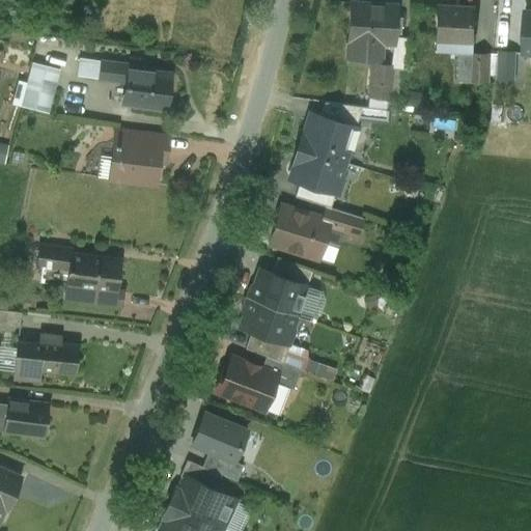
[(394,8),(369,7),(369,4),(348,2),(346,40),(348,40),(373,43),(394,44),(396,5),(394,5),(394,8)]
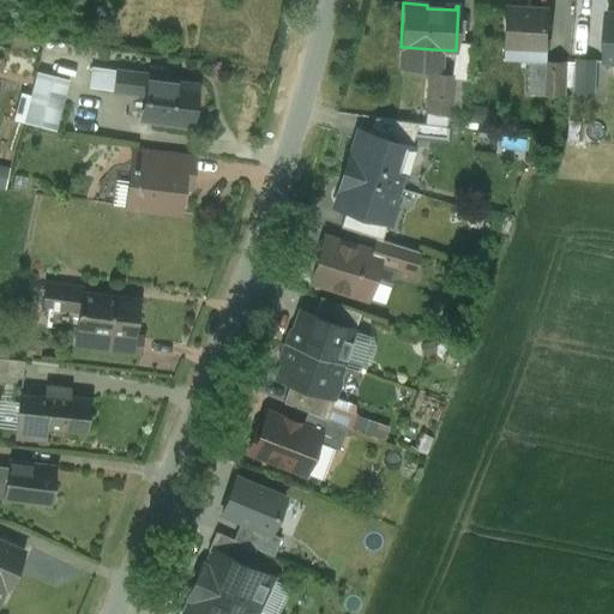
[(548,11),(503,8),(501,43),(503,43),(501,59),(546,61),(548,11)]
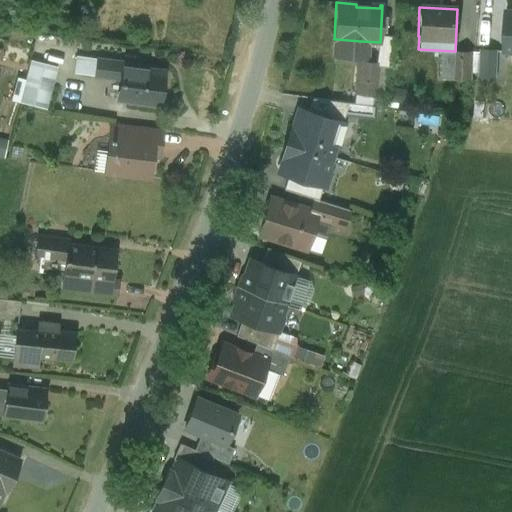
[(511,11),(504,12),(503,51),(505,51),(511,50),(511,11)]
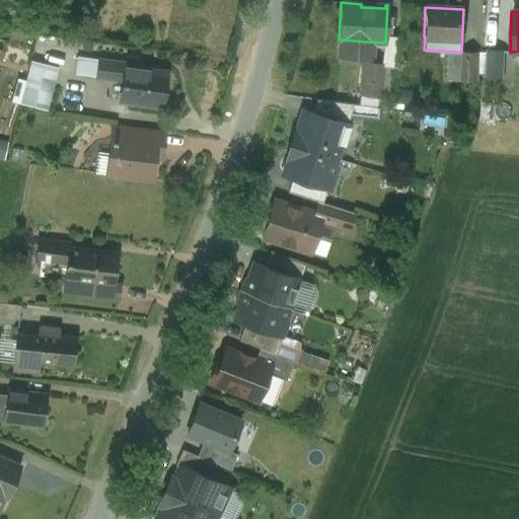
[(365,42),(341,40),(340,57),(364,59),(365,42)]
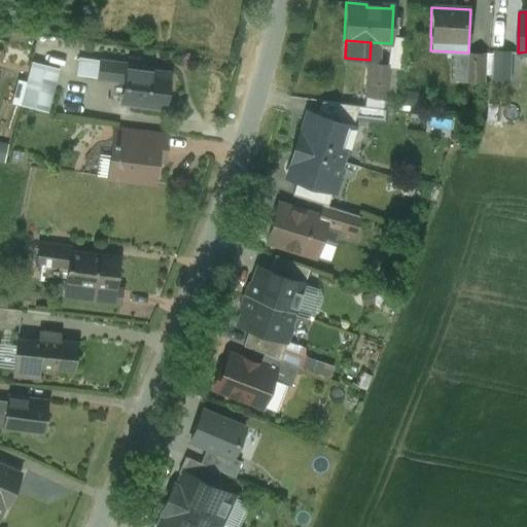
[(510,51),(494,50),(493,78),(508,78),(510,51)]
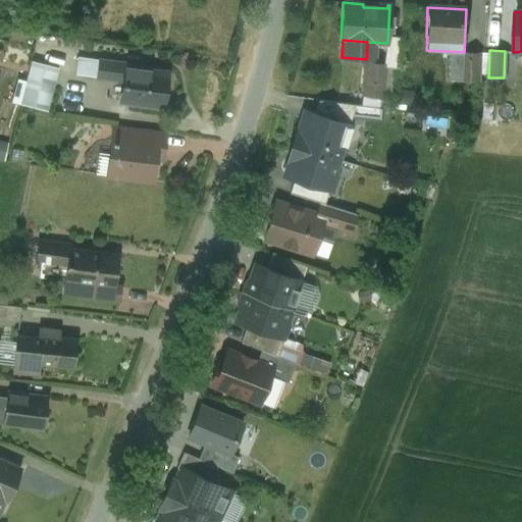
[(464,52),(462,80),(478,81),(479,52),(464,52)]
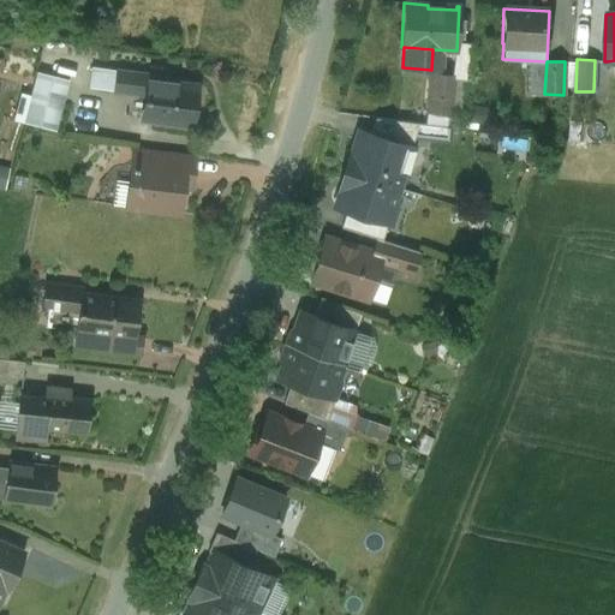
[(149,75),(102,69),(100,88),(115,90),(115,91),(147,96),(149,75)]
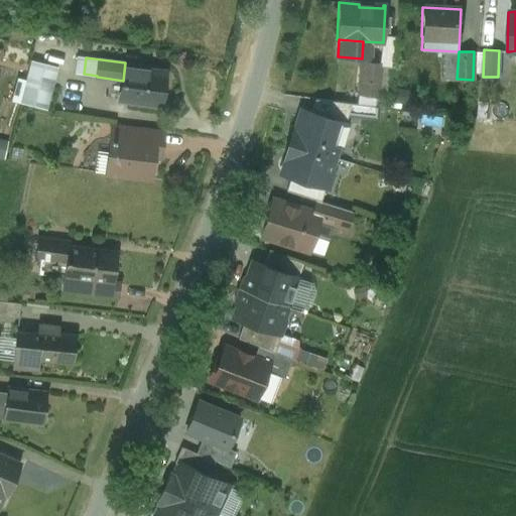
[(380,63),(362,61),(358,94),(376,96),(380,63)]
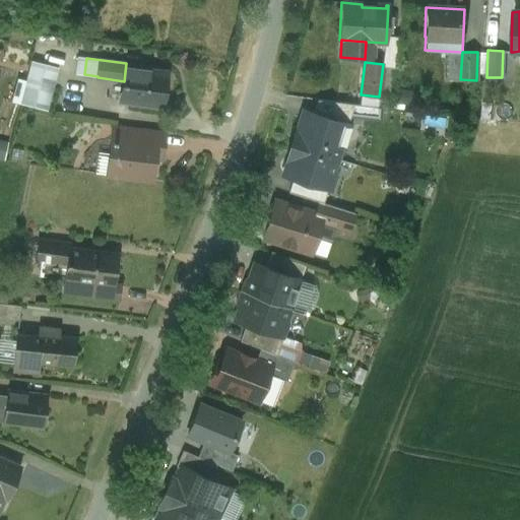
[(166,73),(138,69),(139,65),(126,63),(124,81),(122,101),(161,106),(166,73)]
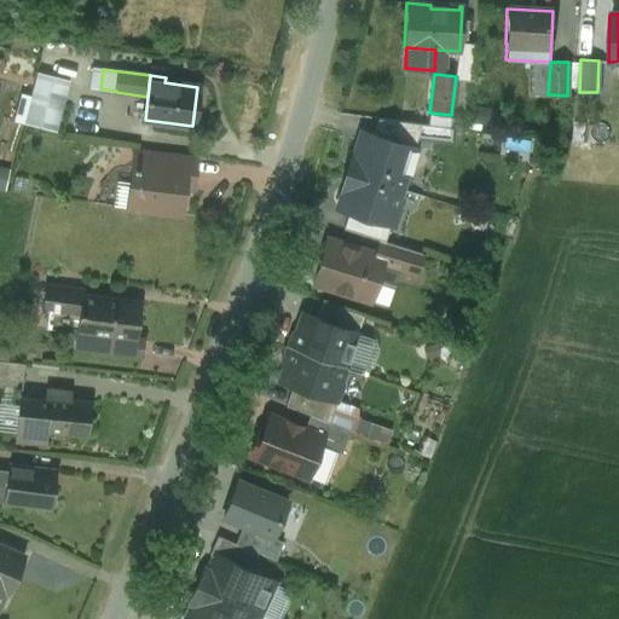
[(456,76),(451,115),(429,113),(428,122),(428,125),(461,128),(467,79),(456,76)]
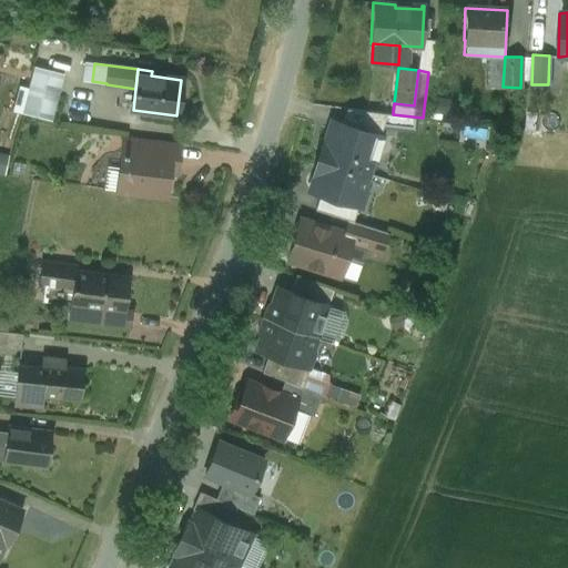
[(56,95),(30,89),(23,114),(49,121),(56,95)]
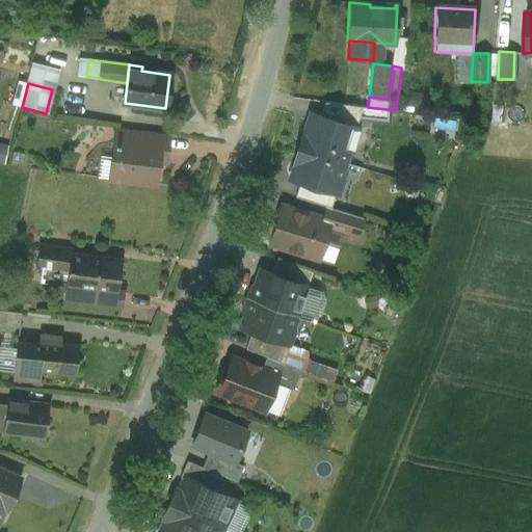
[(363,107),(325,103),(320,116),(355,128),(363,107)]
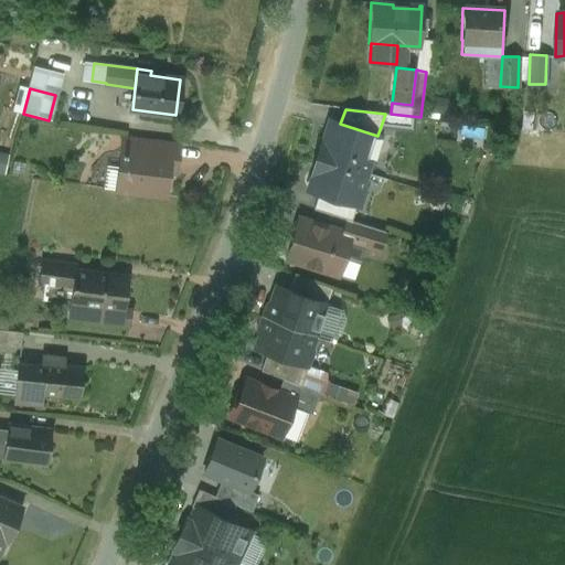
[(340,124),(333,121),(328,125),(318,159),(366,173),(371,159),(375,157),(381,139),(382,139),(382,137),(377,136),(340,124)]
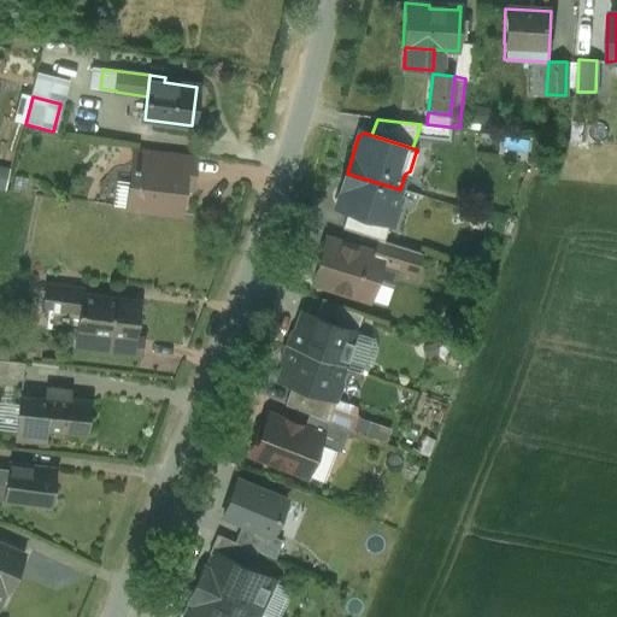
[(195,159),(163,156),(162,170),(186,172),(184,177),(193,178),(195,159)]
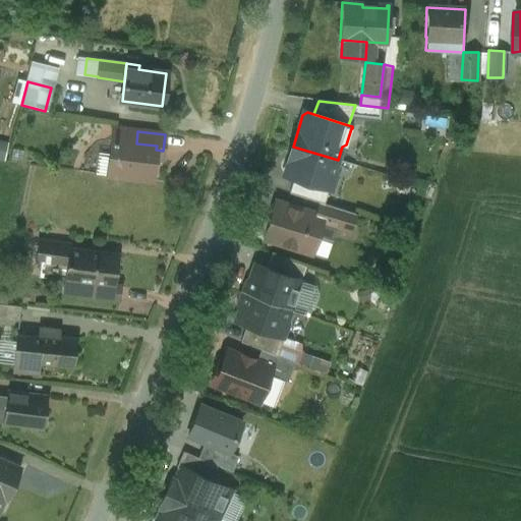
[(136,143),(111,140),(106,175),(152,181),(156,150),(157,146),(136,143)]
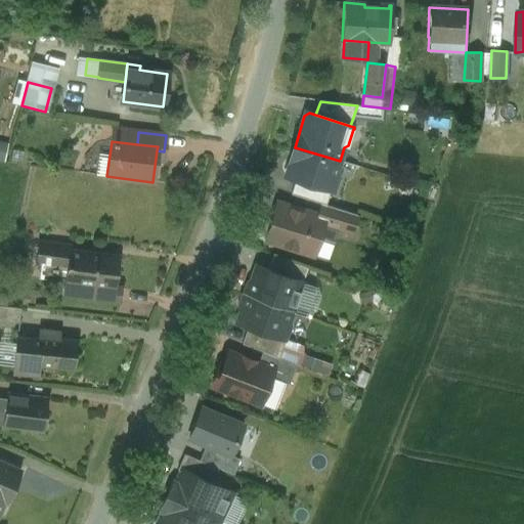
[(340,161),(295,147),(287,173),(289,178),(295,179),(330,190),(334,191),(338,180),(335,175),(340,161)]
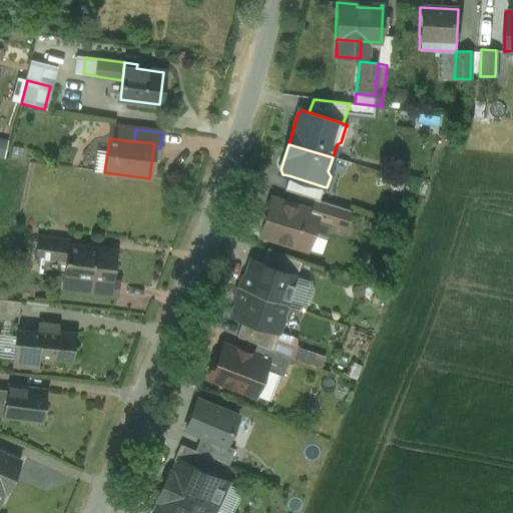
[(323,186),(289,175),(285,190),(315,199),(319,200),(323,186)]
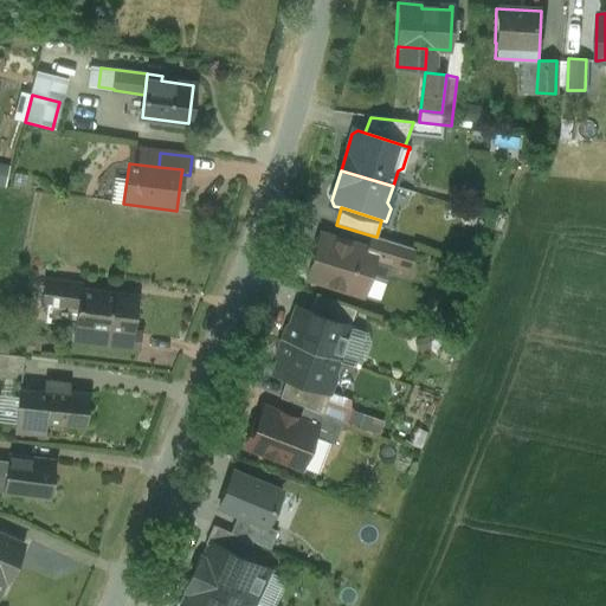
[(368,250),(321,234),(315,255),(313,253),(304,258),(302,266),(307,275),(308,276),(307,278),(361,295),(372,259),(374,252),(368,250)]
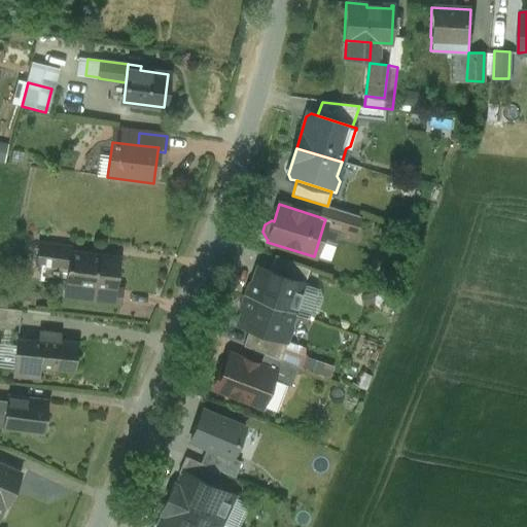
[(327,206),(323,205),(320,217),(325,219),(323,225),(353,235),(359,216),(327,206)]
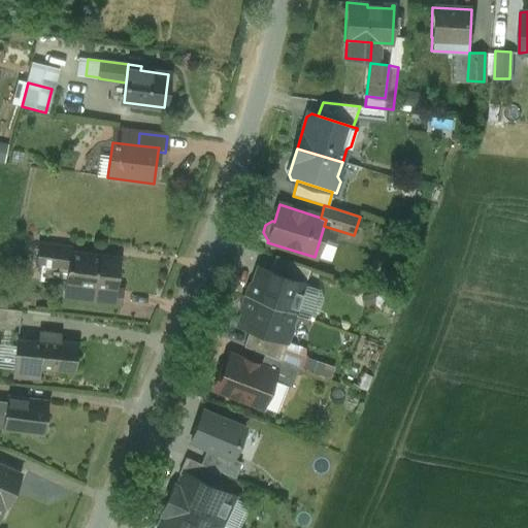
[(119,259),(70,253),(70,248),(37,243),(35,264),(40,264),(38,281),(76,285),(76,283),(116,288),(119,259)]
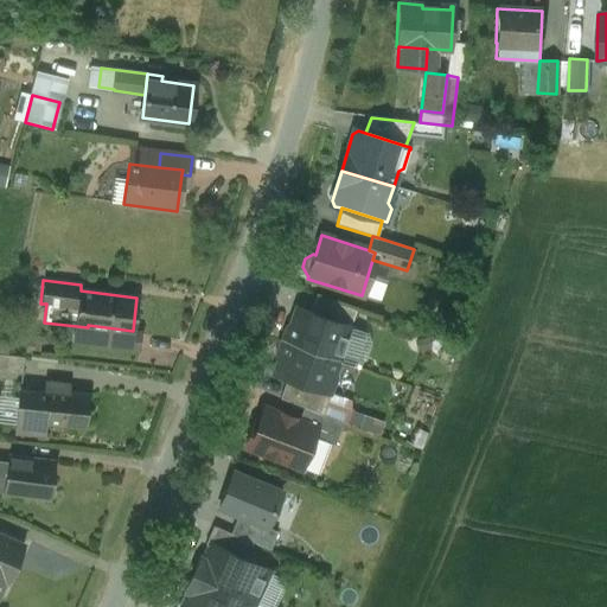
[(356,311),(315,296),(310,312),(350,327),(356,311)]
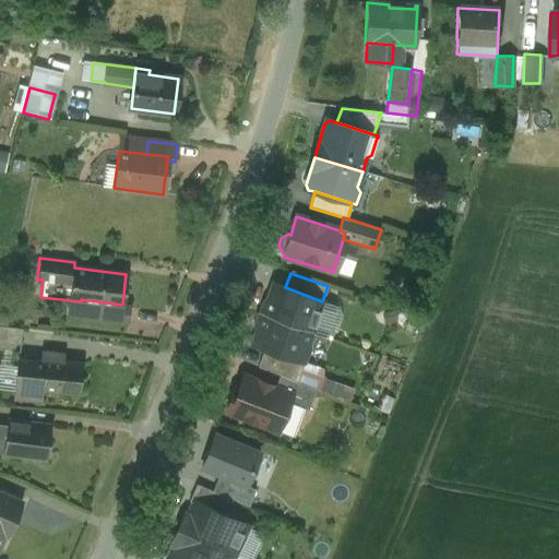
[(285,287),(273,284),(262,316),(311,333),(316,320),(318,321),(325,302),(322,301),(285,287)]
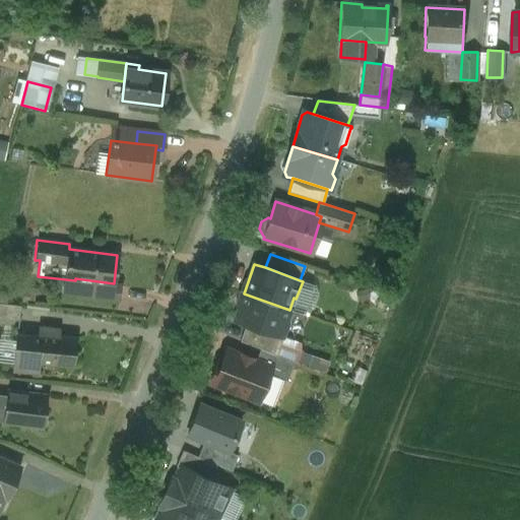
[(114,283),(75,278),(75,280),(74,293),(120,298),(121,284),(114,283)]
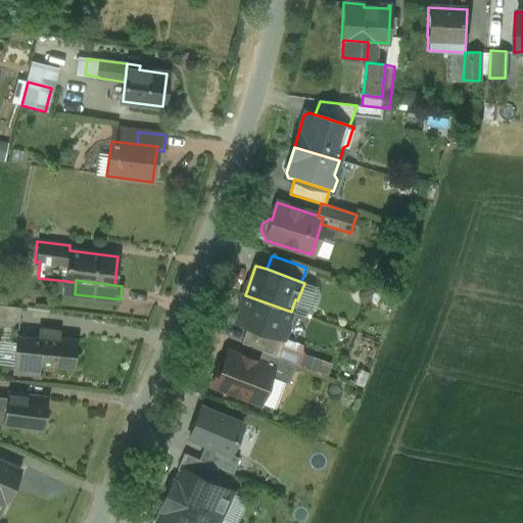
[(291,312),(245,295),(235,322),(247,326),(282,338),(284,339),(288,327),(287,324),(291,312)]
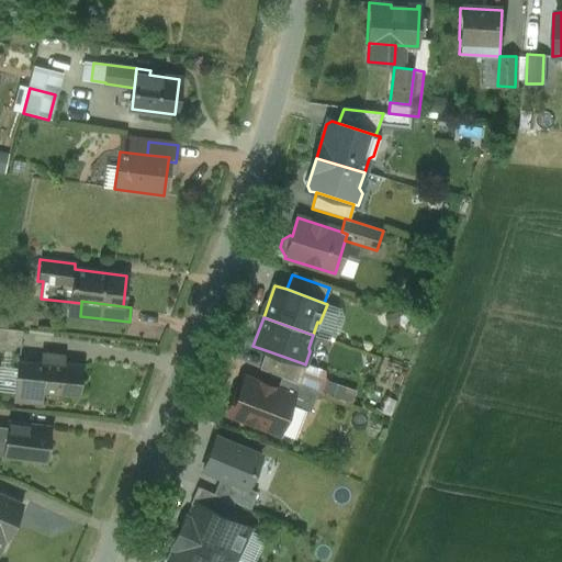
[(22,330),(0,327),(0,343),(21,346),(22,330)]
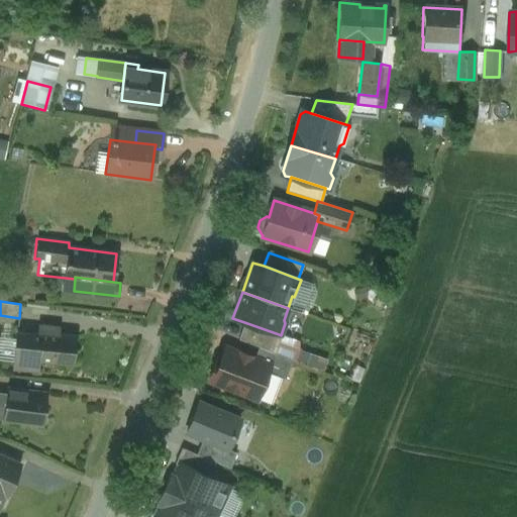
[(279,334),(244,322),(238,339),(259,347),(272,352),(279,334)]
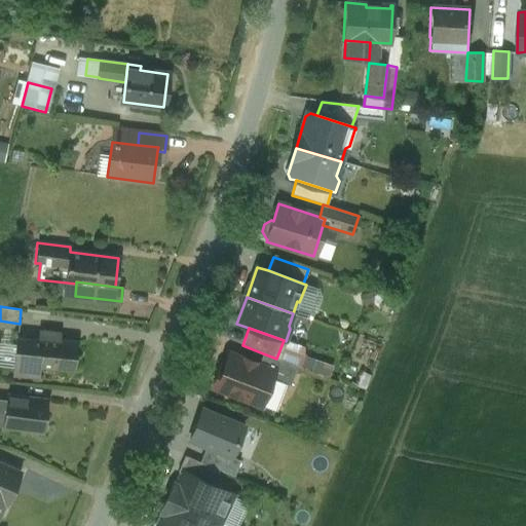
[(58,333),(39,332),(38,338),(36,367),(73,371),(76,342),(58,341),(58,333)]
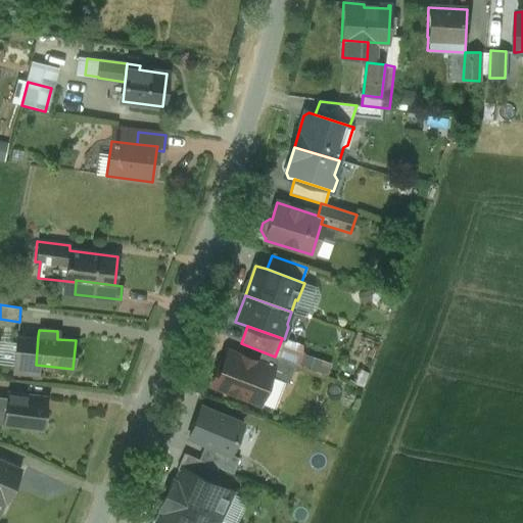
[(38,336),(17,335),(14,369),(35,371),(36,365),(38,336)]
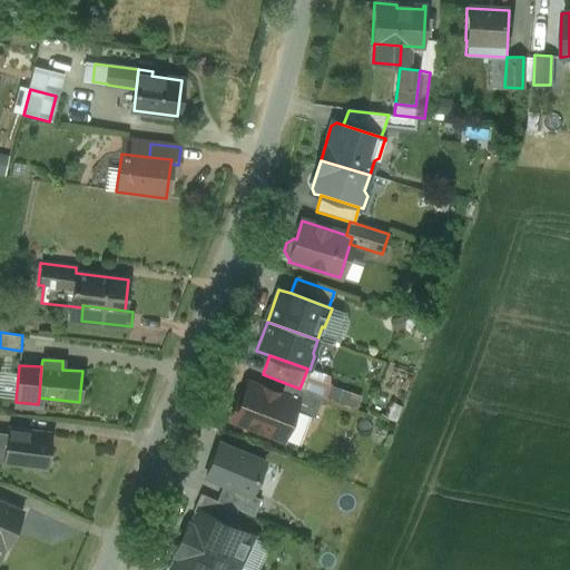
[(300,389),(285,383),(279,395),(296,402),(293,410),(314,418),(322,397),(300,389)]
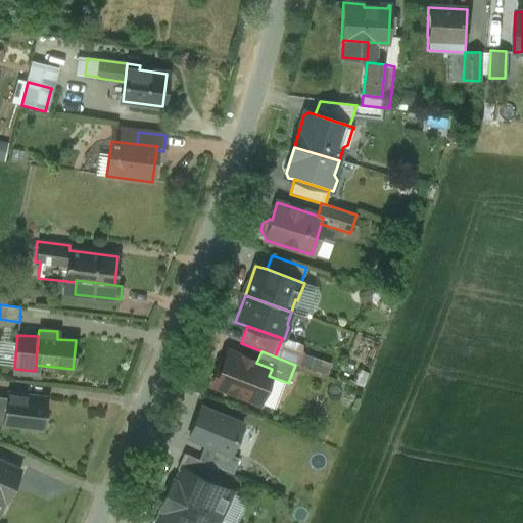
[(253,361),(241,357),(241,359),(227,352),(222,366),(219,365),(211,384),(258,403),(269,376),(272,369),(256,363),(253,362),(253,361)]
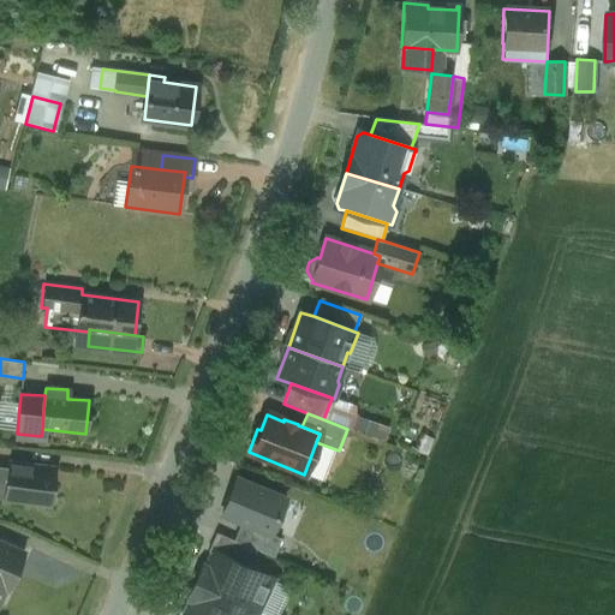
[(353,430),(386,439),(389,424),(357,416),(353,430)]
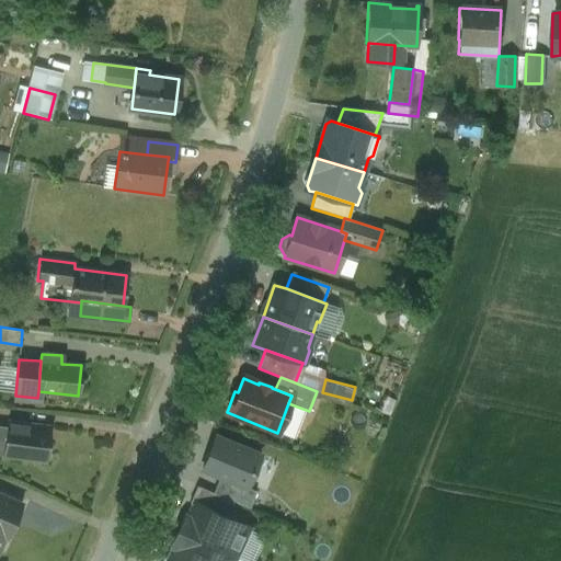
[(49,427),(8,421),(7,434),(3,455),(46,460),(49,427)]
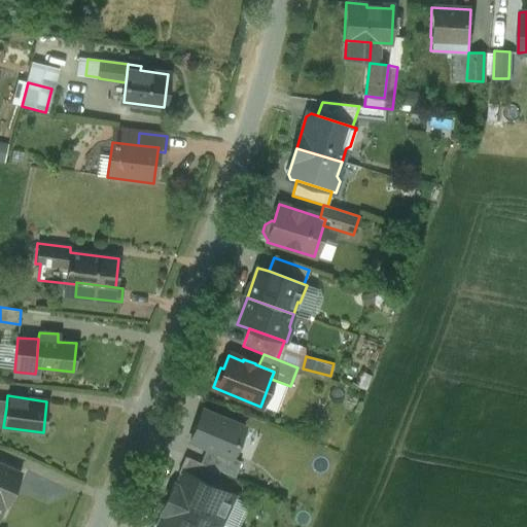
[(232,458),(244,427),(202,411),(189,441),(229,457),(232,458)]
